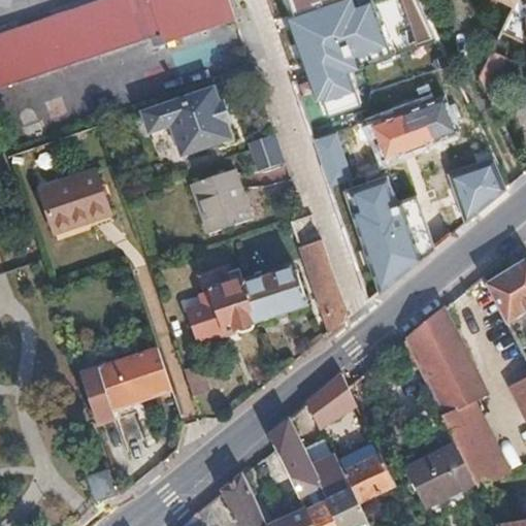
[(233,14),(228,0),(99,0),(0,33),(0,85),(156,30),(160,40),(233,14)]
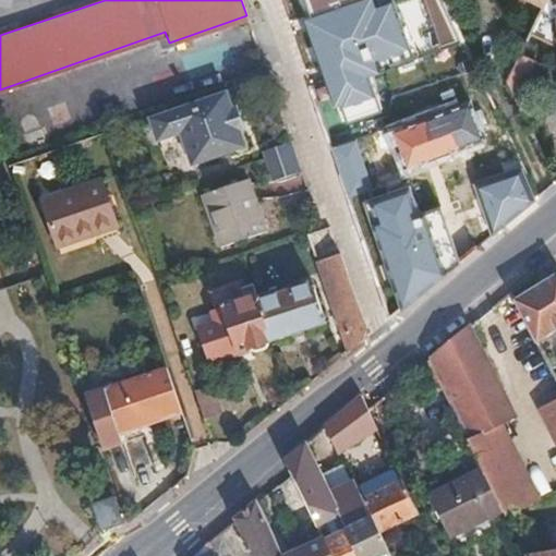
[(349,25),(417,0),(339,0),(349,25)]
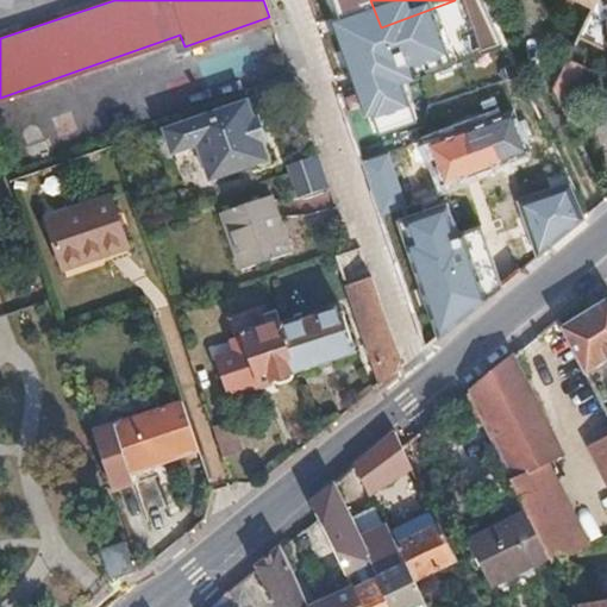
[(589,12),(593,5),(584,0),(570,0),(559,33),(574,42),(579,32),(589,12)]
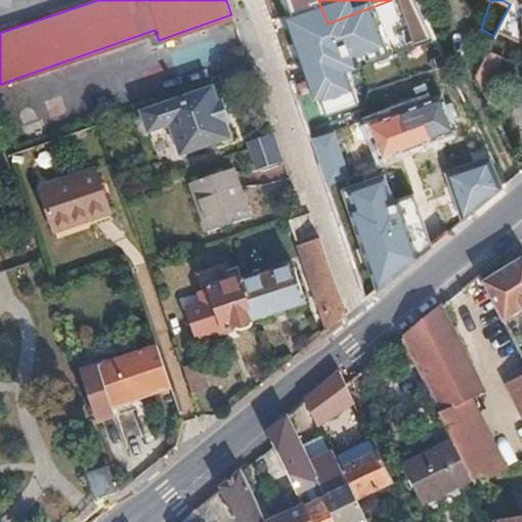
[(483,86),(507,34),(497,28),(493,36),(476,72),(483,86)]
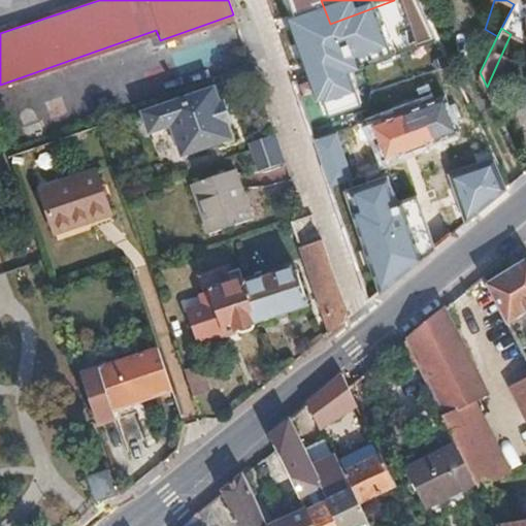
[(358,38),(339,44),(348,66),(365,59),(358,38)]
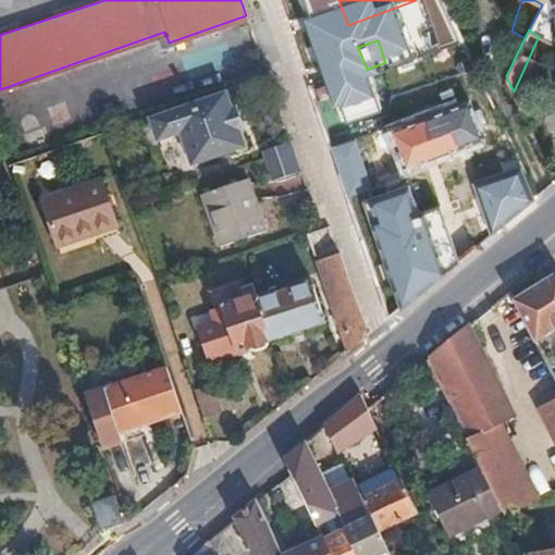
[(229,102),(223,88),(146,115),(155,138),(176,130),(188,162),(244,143),(237,125),(229,102)]
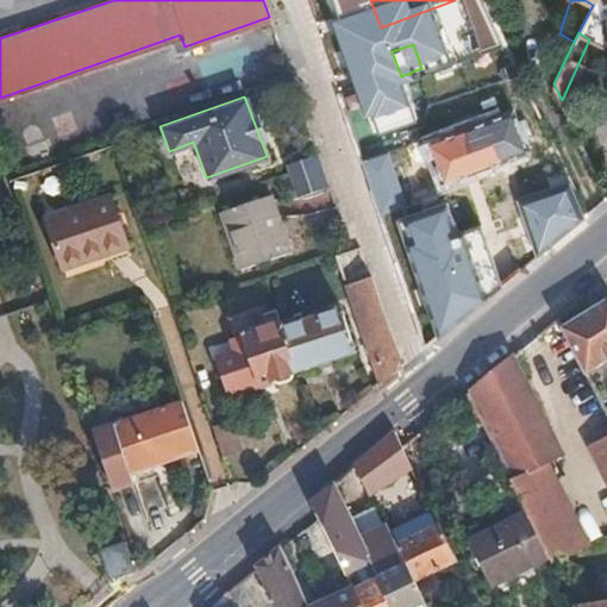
[(421,125),(444,182),(530,149),(523,132),(529,130),(525,118),(518,120),(512,106),(483,118),(482,112),(470,117),(473,121),(446,132),(442,118),(421,125)]
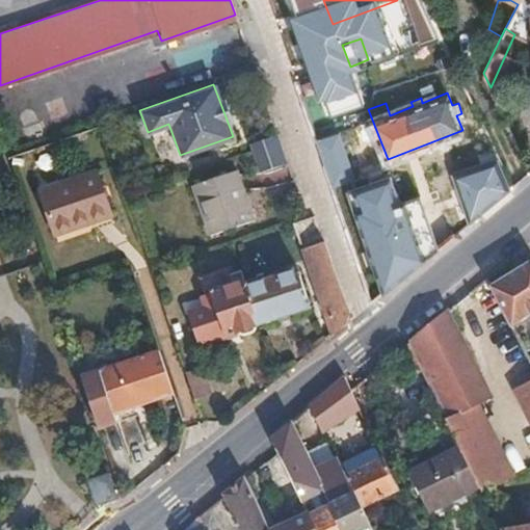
[(391,101),(389,95),(366,103),(368,109),(386,103),(391,101)]
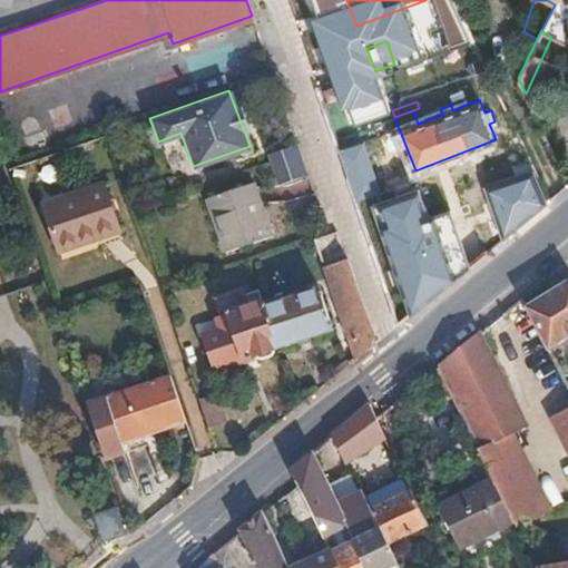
[(248,126),(240,104),(234,105),(243,128),(248,126)]
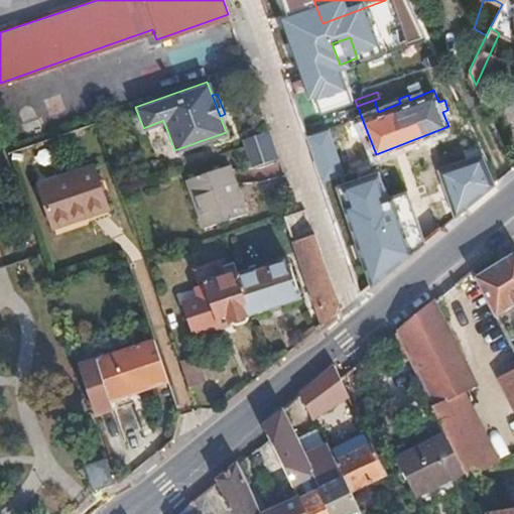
[(277,157),(269,132),(242,140),(243,144),(251,166),(277,157)]
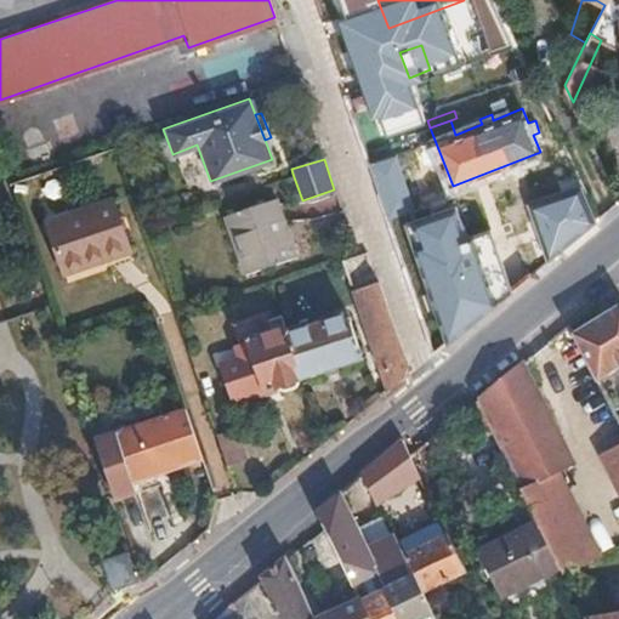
[(129,250),(109,198),(80,208),(97,261),(129,250)]
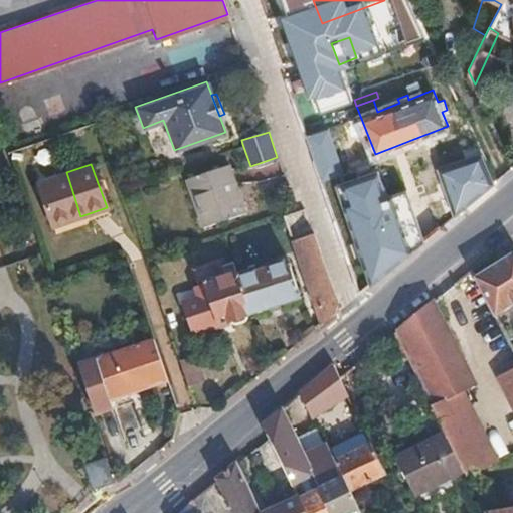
[(229,166),(186,180),(202,228),(245,214),(229,166)]
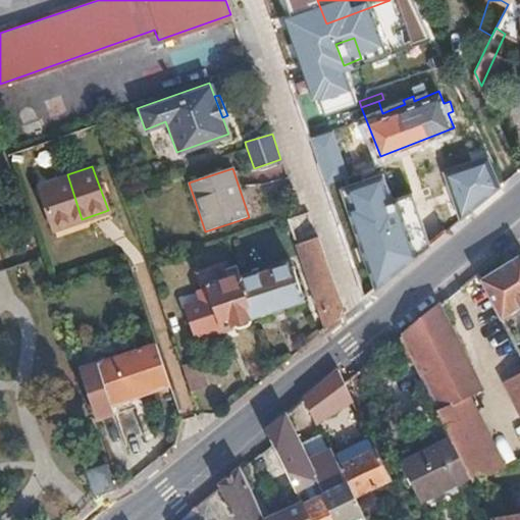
[(402,171),(382,183),(398,207),(416,196),(402,171)]
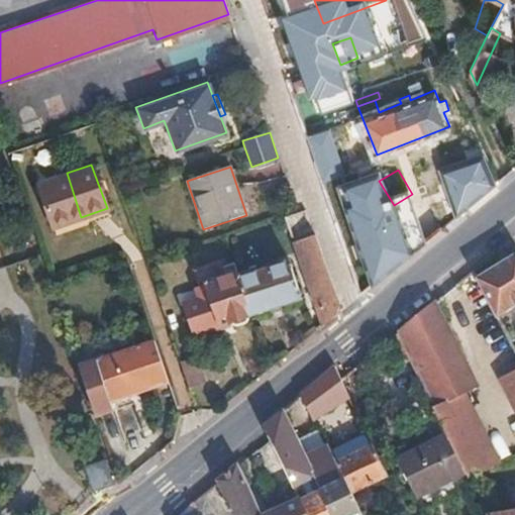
[(81,217),(67,173),(37,184),(54,227),(81,217)]
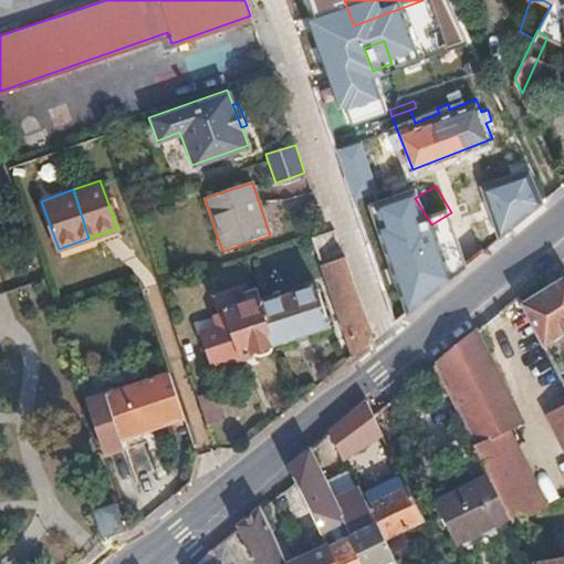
[(447,280),(434,232),(409,240),(424,289),(416,294),(420,302),(428,295),(447,280)]
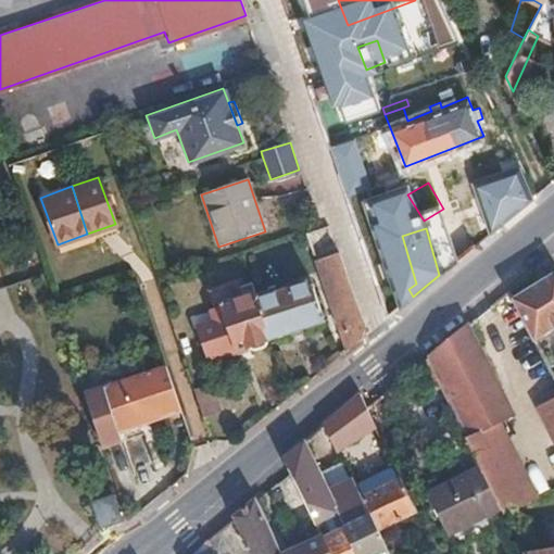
[(387,268),(374,230),(360,236),(373,274),(387,268)]
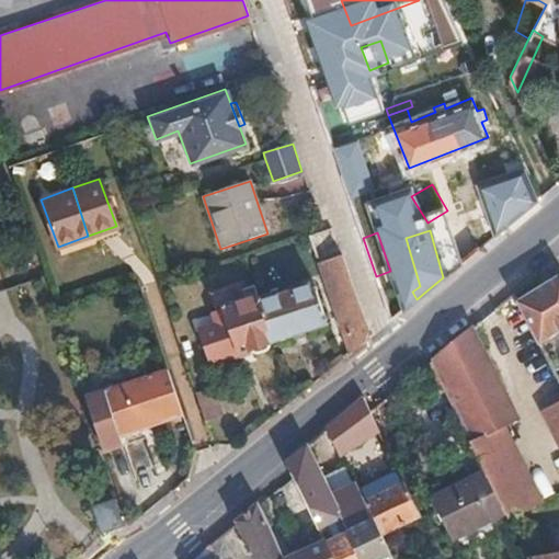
[(368,331),(341,253),(317,262),(323,283),(349,355),(362,344),(368,331)]
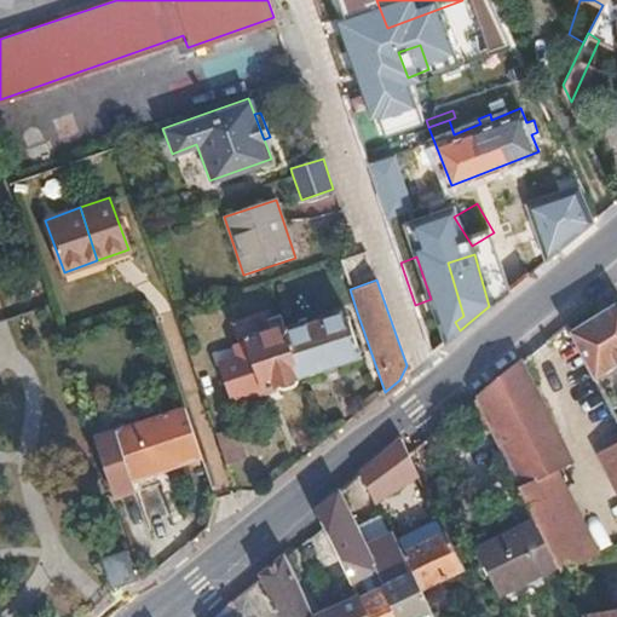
[(616,363),(616,303),(616,301),(570,332),(594,378),(616,363)]
